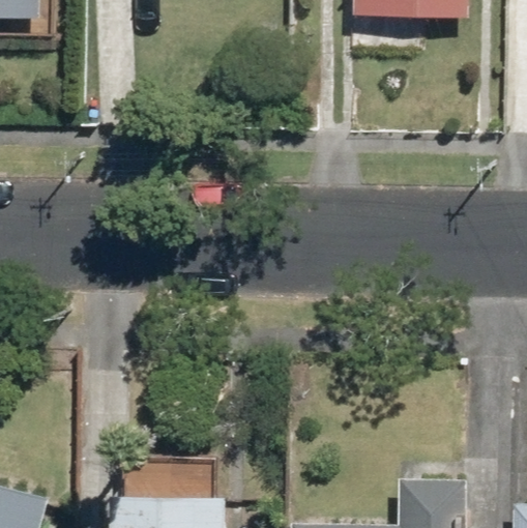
[(0,23),(42,24),(42,0),(0,0),(0,23)]
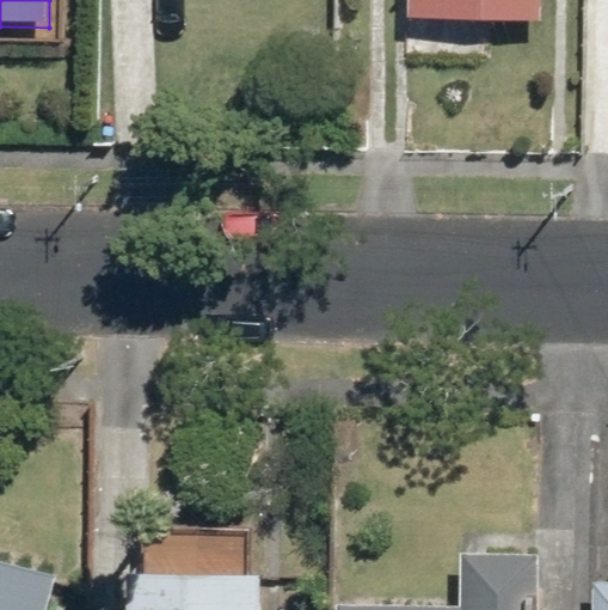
[(542,0),(407,0),(407,22),(542,24),(542,0)]
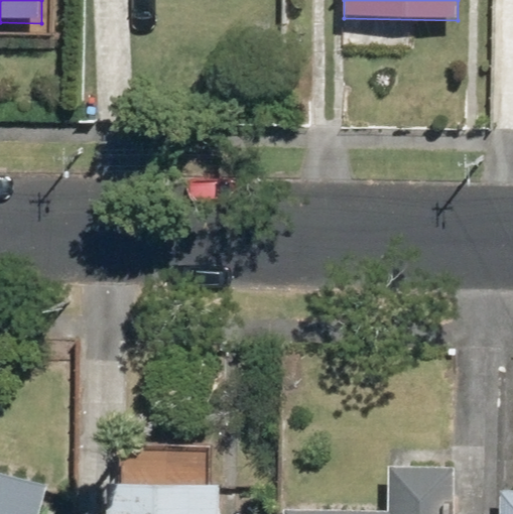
[(283,507),(282,513),(454,513),(455,467),(387,465),(386,509),(283,507)]
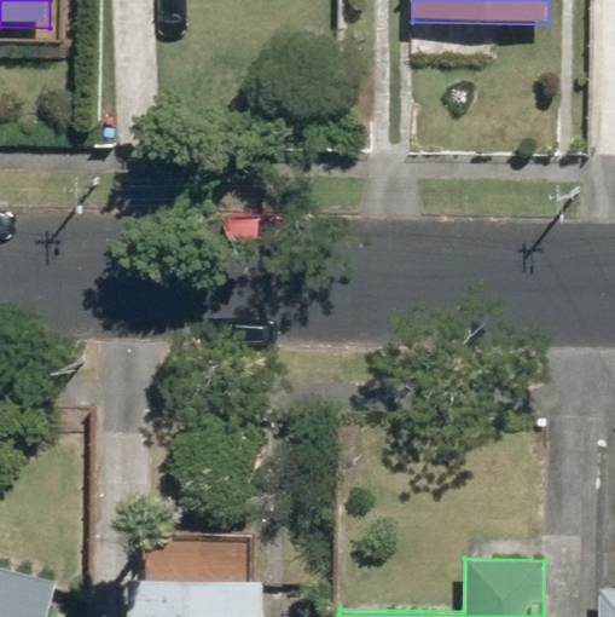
[(45,616),(56,581),(0,565),(0,616),(45,616)]
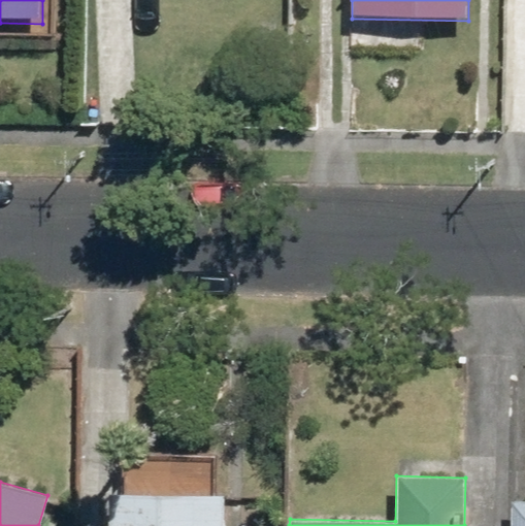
[(108,494),(107,525),(224,525),(225,495),(108,494)]
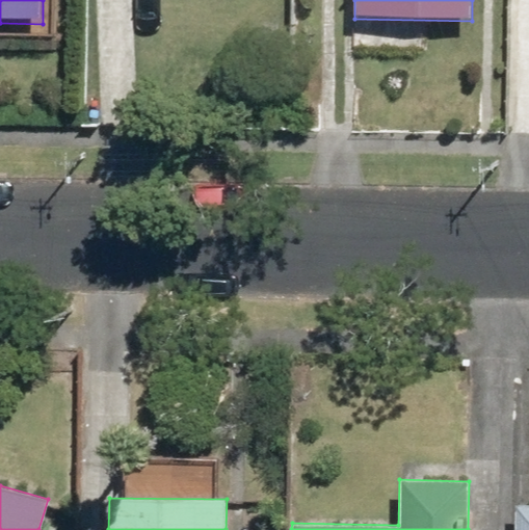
[(528,529),(528,505),(514,505),(512,529),(528,529)]
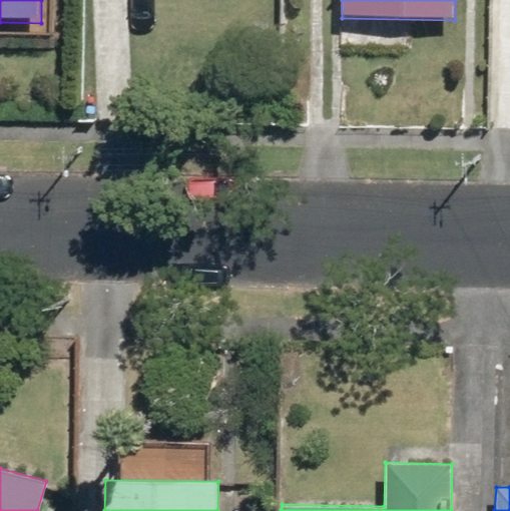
All buildings are outlined.
